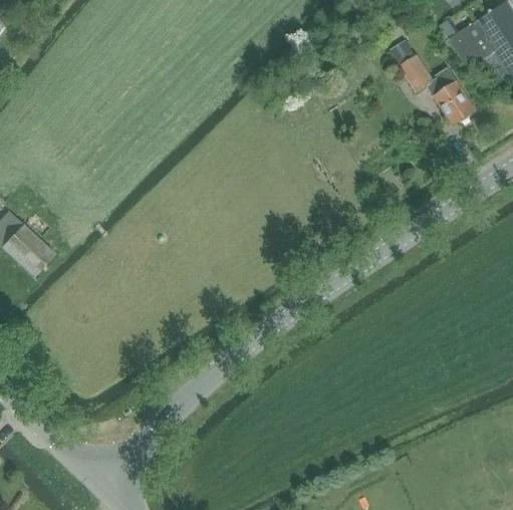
[(512,9),(506,0),(476,0),(466,6),(474,19),(448,36),(467,67),(493,51),(512,79),(512,78),(512,9)]
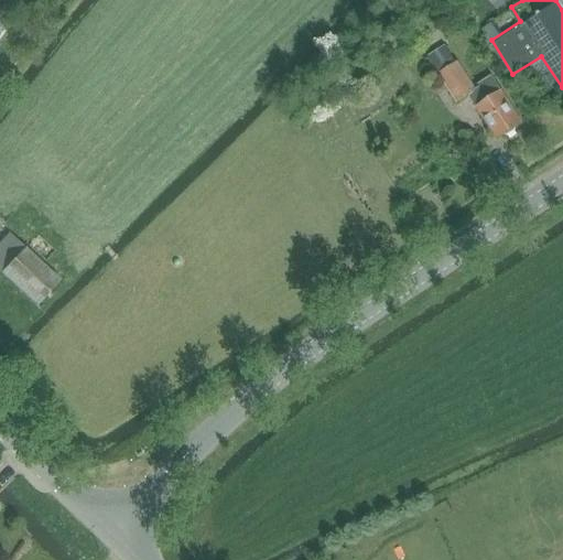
[(0,35),(10,23),(0,15),(0,35)]
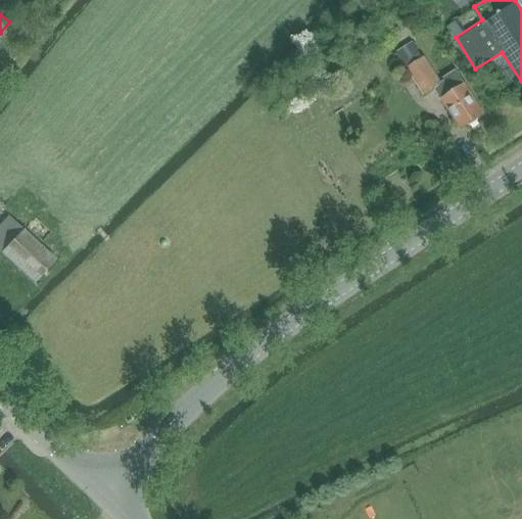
[(412,39),(396,49),(407,65),(422,55),(421,54),(412,39)]
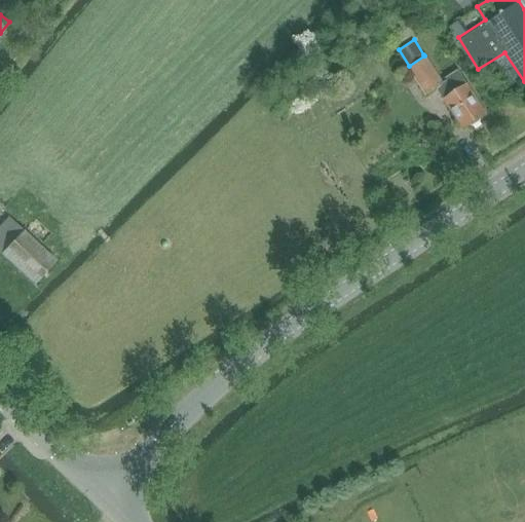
[(409,66),(408,66),(425,92),(438,85),(464,125),(471,122),(473,122),(479,118),(479,116),(486,111),(457,68),(445,76),(447,78),(444,80),(426,54),(424,56),(409,66)]
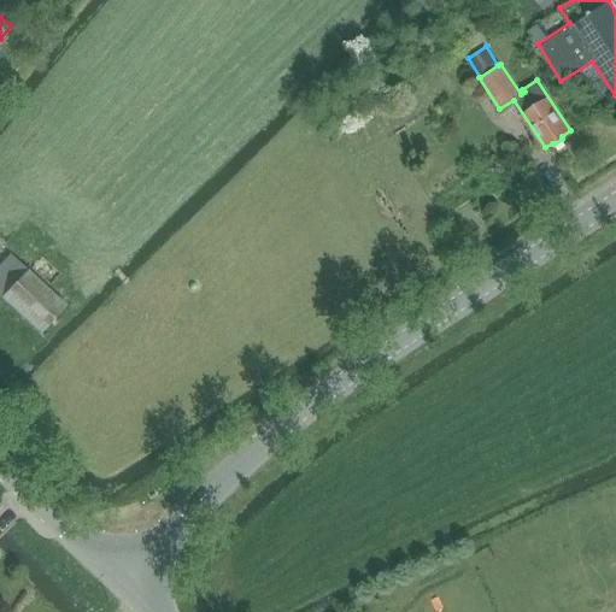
[(65,304),(27,266),(9,251),(0,258),(0,294),(39,330),(65,304)]
